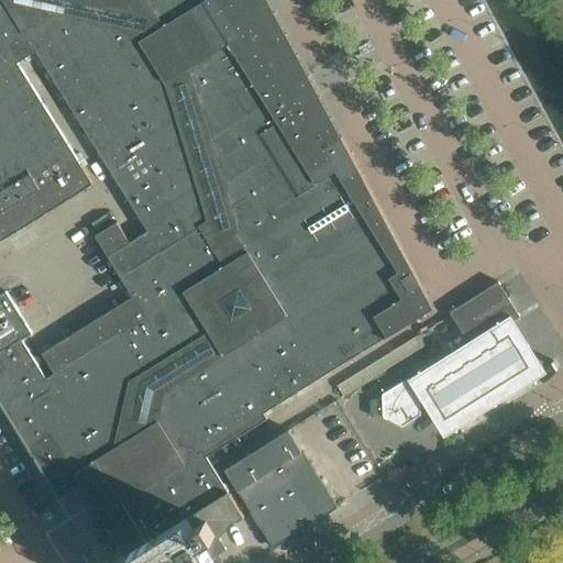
[(0,0),(0,239),(1,241),(94,184),(18,62),(36,50),(24,28),(7,0),(0,0)]
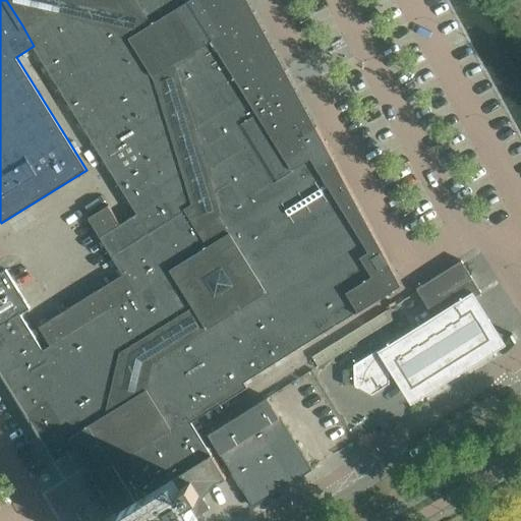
[(6,0),(22,25),(48,10),(60,29),(78,17),(91,36),(110,23),(121,42),(132,36),(143,55),(156,73),(151,76),(163,96),(158,99),(169,117),(164,120),(176,138),(171,141),(182,161),(178,164),(189,182),(183,186),(194,204),(187,208),(199,227),(212,246),(174,269),(197,306),(145,339),(108,362),(95,416),(104,430),(100,445),(81,456),(88,466),(116,511),(117,510),(105,490),(103,487),(102,483),(102,480),(102,476),(102,473),(104,470),(106,467),(108,464),(111,462),(131,450),(150,439),(167,427),(156,408),(151,359),(169,348),(207,325),(225,313),(243,301),(263,290),(216,215),(221,212),(208,171),(207,172),(207,171),(207,170),(192,127),(197,124),(186,105),(190,102),(179,83),(184,80),(176,68),(166,52),(205,27),(210,25),(216,23),(222,22),(226,23),(231,24),(236,25),(240,27),(242,30),(245,33),(248,36),(250,39),(262,58),(274,76),(297,114),(308,131),(315,127),(315,126),(316,126),(247,0),(192,0),(151,26),(138,8),(133,0),(6,0)]
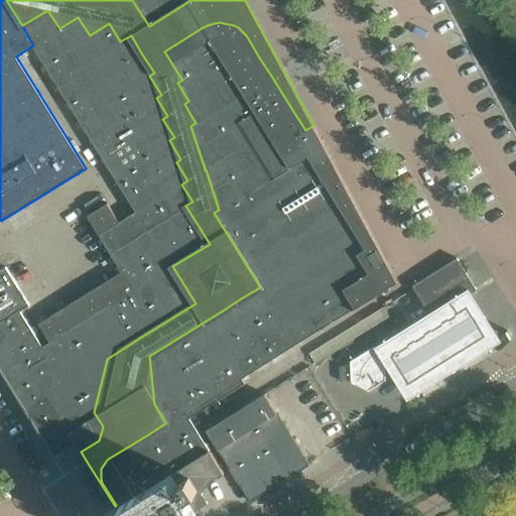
[(149,0),(137,8),(149,26),(190,0),(149,0)]
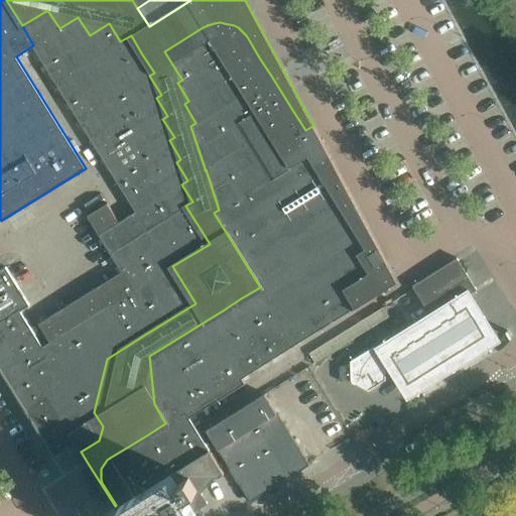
[(47,10),(22,25),(33,45),(44,62),(90,35),(78,17),(59,28),(47,10)]
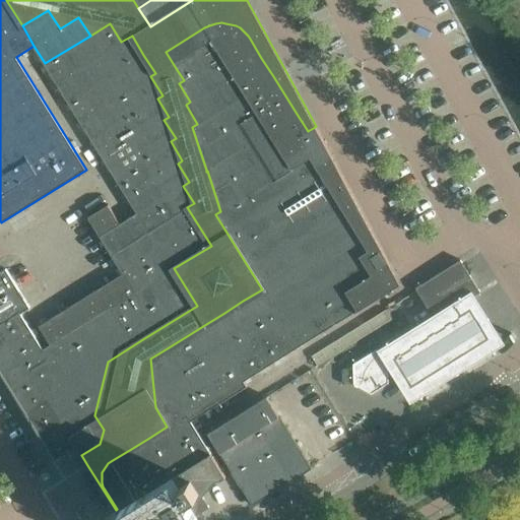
[(204,27),(166,52),(176,68),(184,80),(179,83),(190,102),(186,105),(197,124),(273,76),(261,58),(250,39),(248,36),(245,33),(242,29),(240,27),(236,25),(231,24),(225,23),(221,22),(215,23),(209,25),(204,27)]
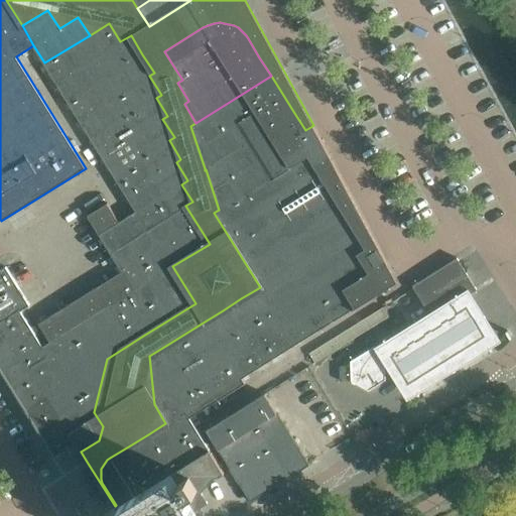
[(44,62),(55,82),(120,41),(109,23),(90,35),(44,62)]
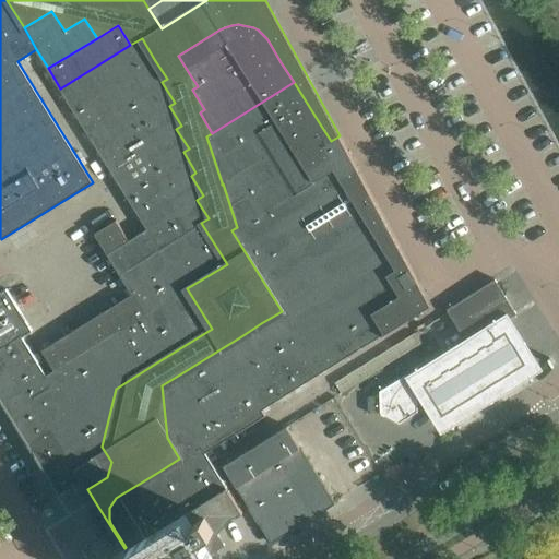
[(60,88),(73,109),(154,59),(142,38),(130,45),(60,88)]
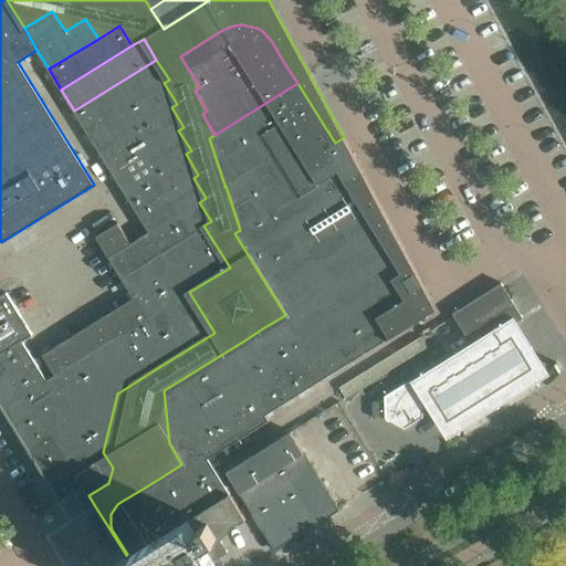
[(74,111),(86,132),(164,83),(169,80),(156,60),(74,111)]
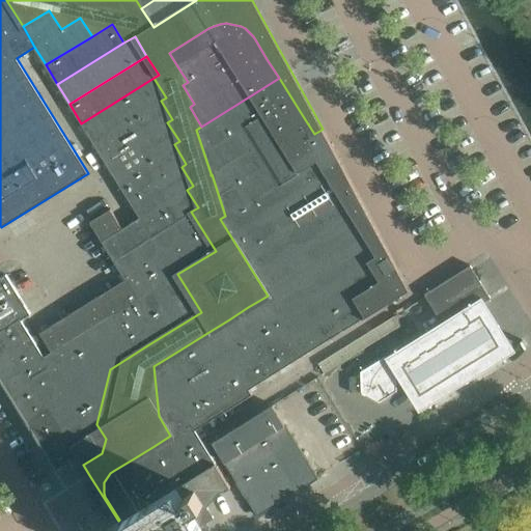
[(81,123),(93,142),(161,101),(166,98),(154,78),(81,123)]
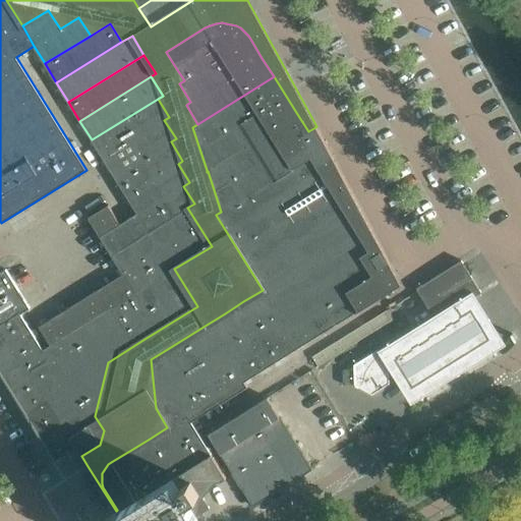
[(197,124),(192,127),(207,170),(297,114),(274,76),(197,124)]
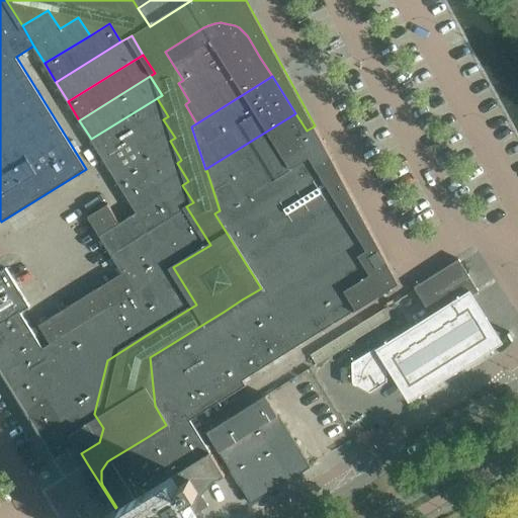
[(102,157),(163,119),(168,116),(157,98),(91,139),(102,157)]
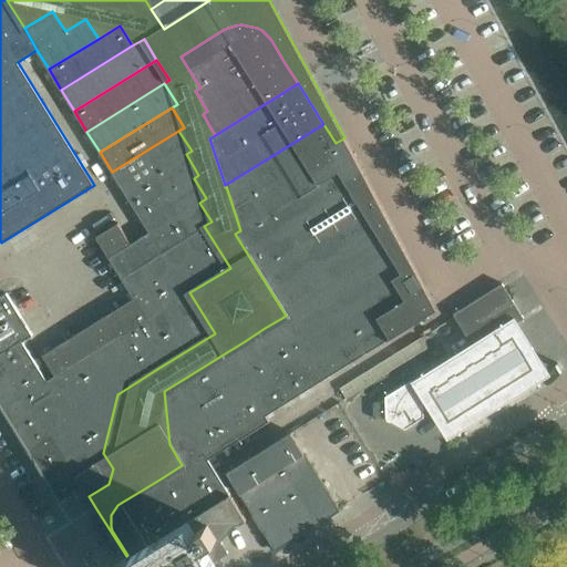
[(323,124),(225,185),(225,186),(225,187),(226,186),(240,230),(235,234),(286,316),(325,379),(387,340),(425,317),(434,311),(436,309),(436,308),(426,290),(425,289),(356,158),(344,137),(343,137),(343,138),(336,143),(323,124)]
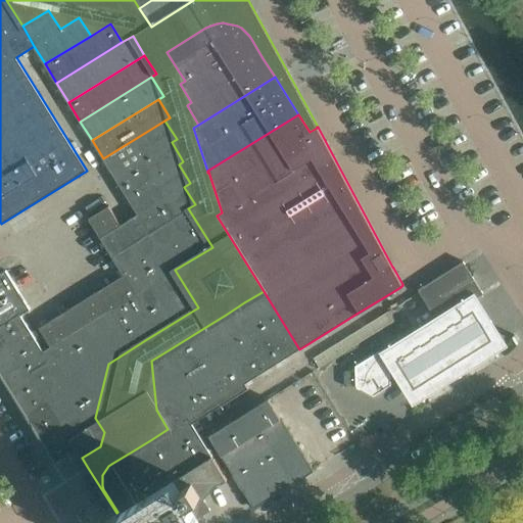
[(114,178),(172,142),(177,139),(164,121),(103,158),(114,178)]
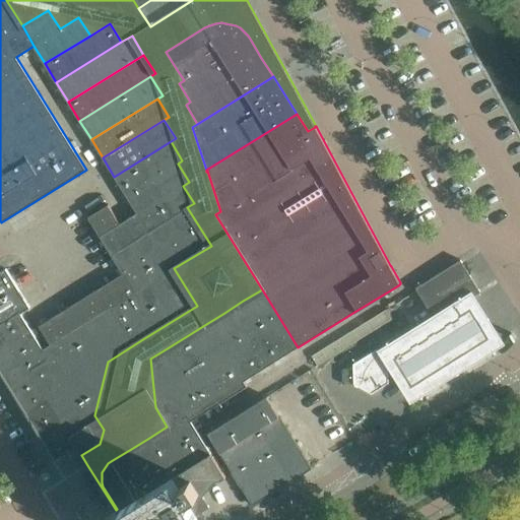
[(126,195),(178,164),(182,160),(171,141),(114,177),(126,195)]
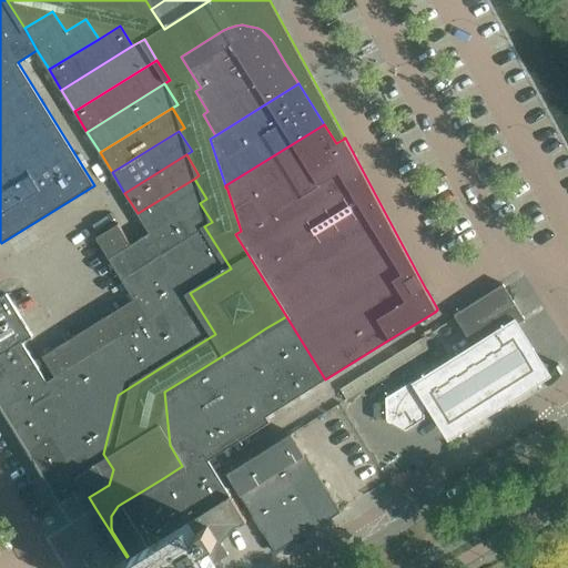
[(150,233),(200,203),(206,199),(194,179),(138,213),(150,233)]
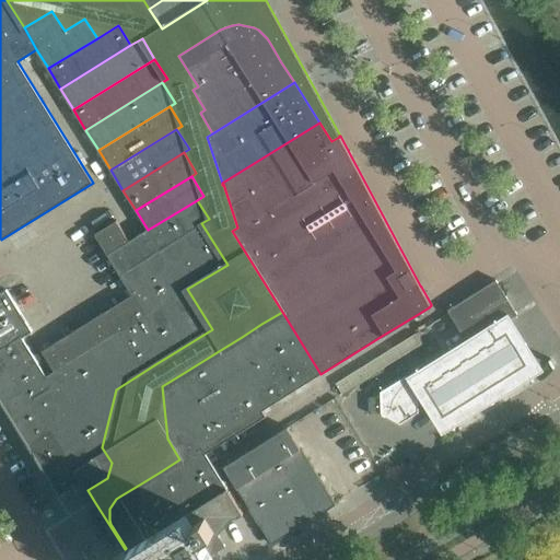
[(95,234),(119,273),(201,223),(209,219),(197,200),(148,230),(129,241),(116,221),(95,234)]
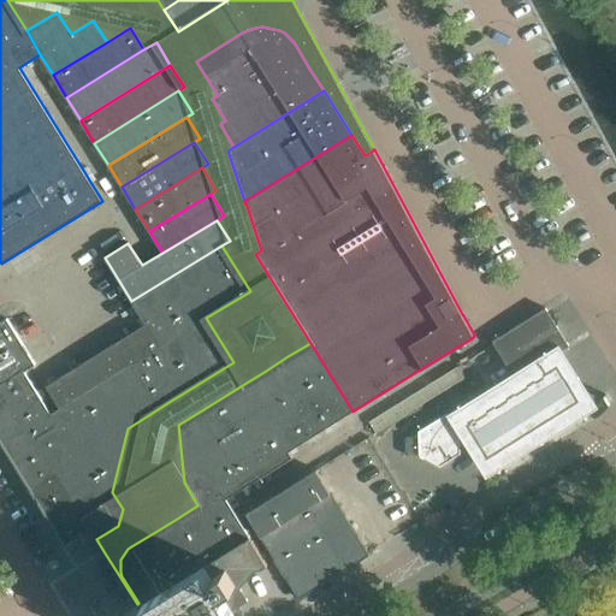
[(131,301),(146,325),(236,268),(221,246),(131,301)]
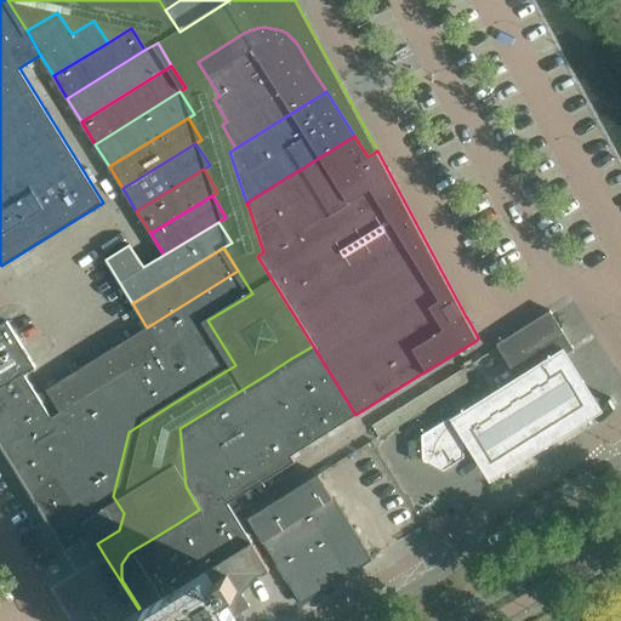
[(238,271),(147,328),(161,349),(208,320),(252,294),(238,271)]
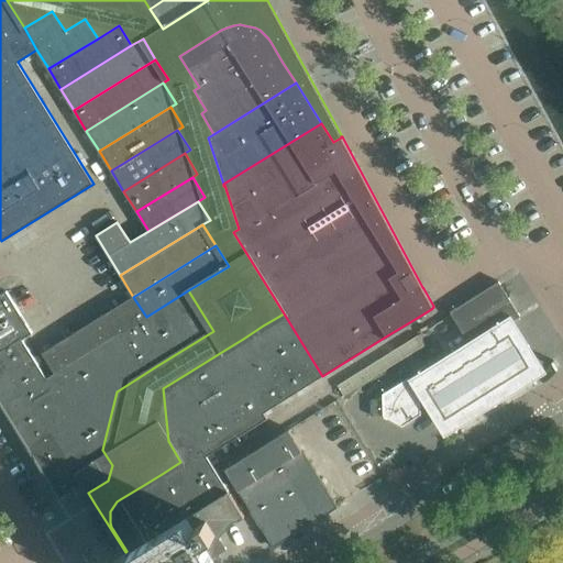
[(498,280),(449,311),(472,345),(520,316),(498,280)]
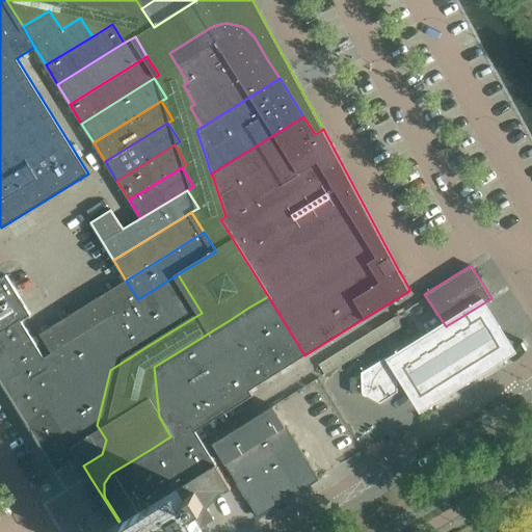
[(126,281),(97,298),(114,325),(129,316),(148,346),(202,313),(178,274),(138,299),(126,281)]
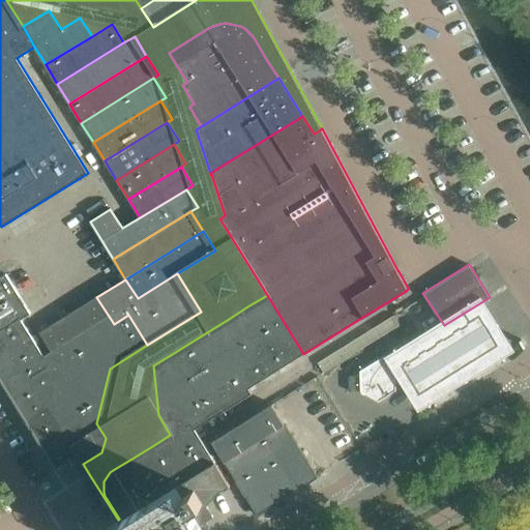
[(30,314),(6,274),(0,276),(0,379),(2,382),(43,356),(21,319),(30,314)]
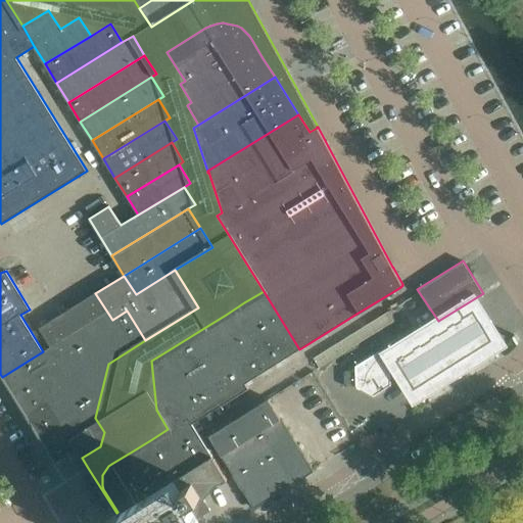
[(264,291),(244,302),(269,341),(250,353),(262,373),(299,349),(264,291)]
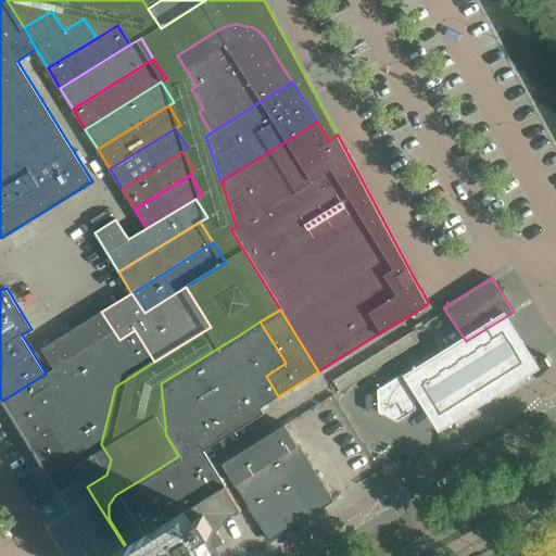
[(101,312),(78,326),(115,387),(154,362),(135,330),(119,340),(101,312)]
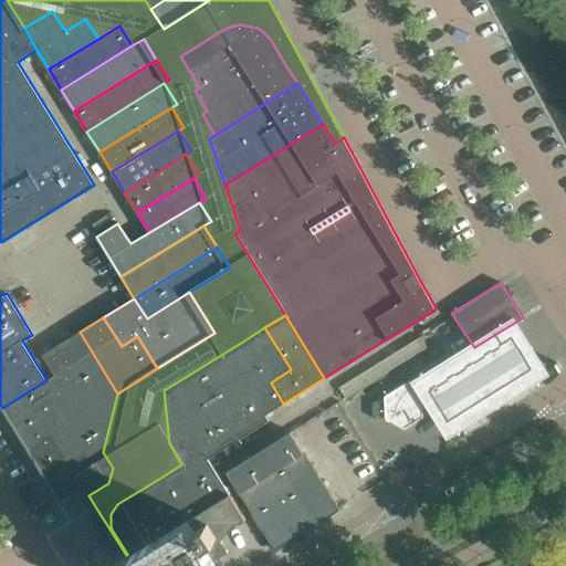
[(514,320),(411,384),(448,442),(551,377),(514,320)]
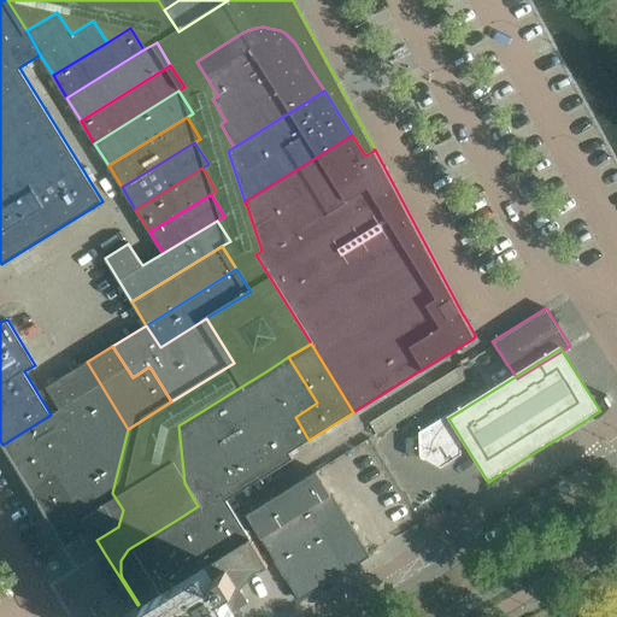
[(266,371),(295,417),(317,403),(288,357),(266,371)]
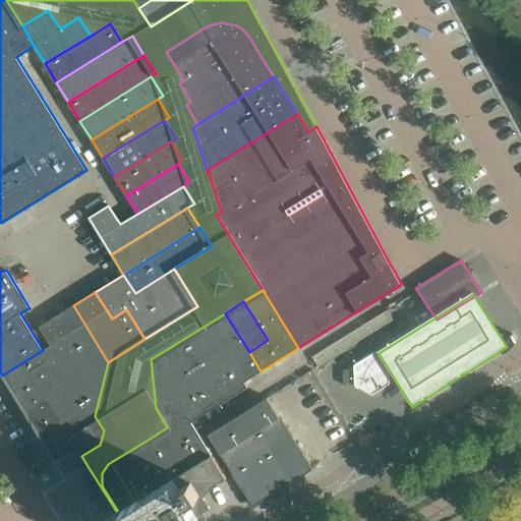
[(95,416),(108,362),(73,305),(39,327),(50,345),(84,399),(95,416)]
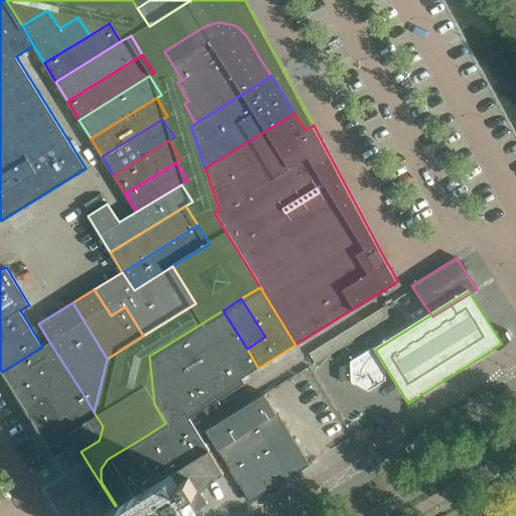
[(382,306),(308,353),(313,362),(388,316),(382,306)]
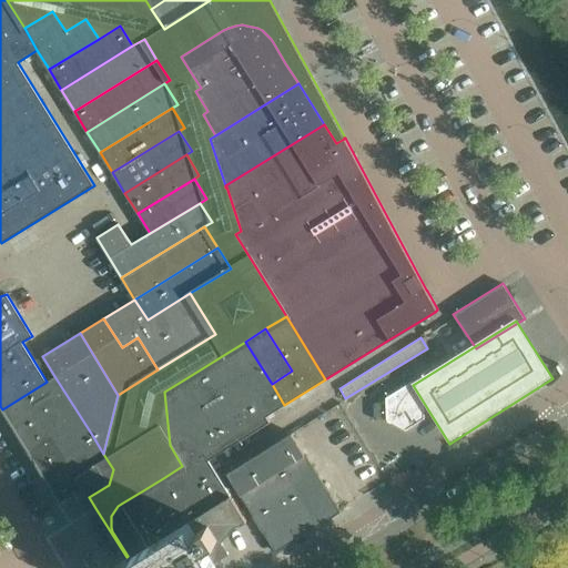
[(245,342),(225,354),(267,423),(270,422),(266,416),(284,405),(272,384),(245,342)]
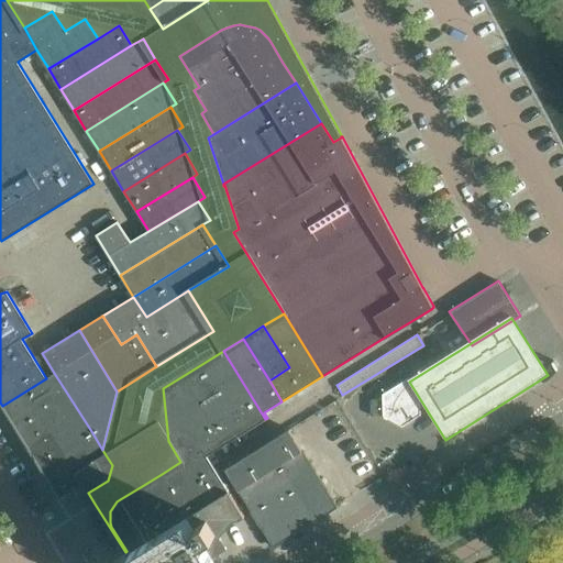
[(225,444),(265,419),(223,351),(183,376),(225,444)]
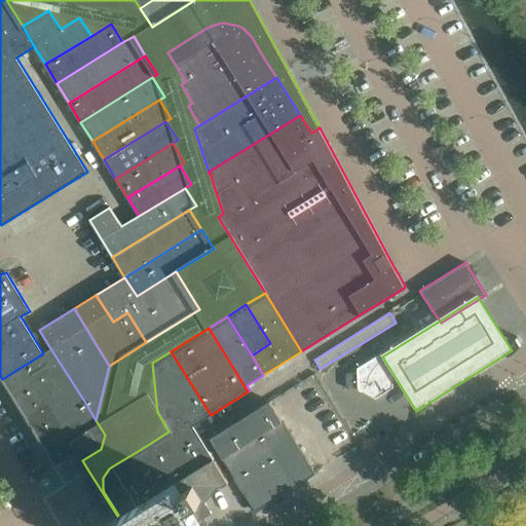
[(2,379),(2,380),(5,384),(7,382),(16,396),(14,397),(13,396),(12,397),(36,434),(85,403),(50,348),(43,353),(2,379)]
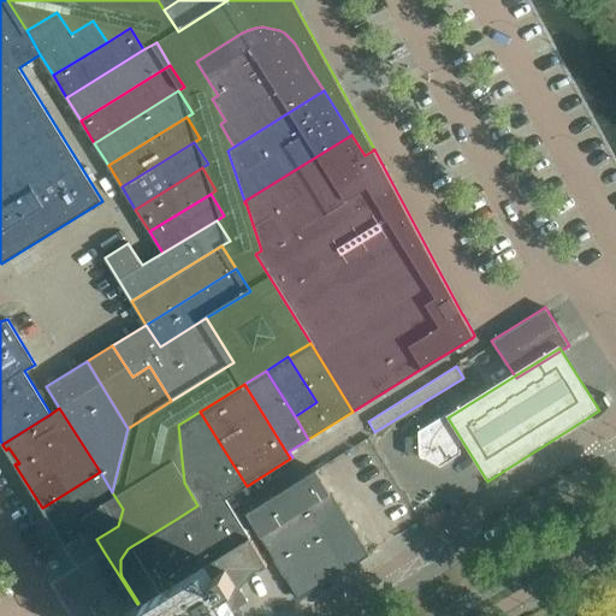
[(184,483),(197,505),(220,491),(226,499),(247,486),(200,412),(178,425),(184,483)]
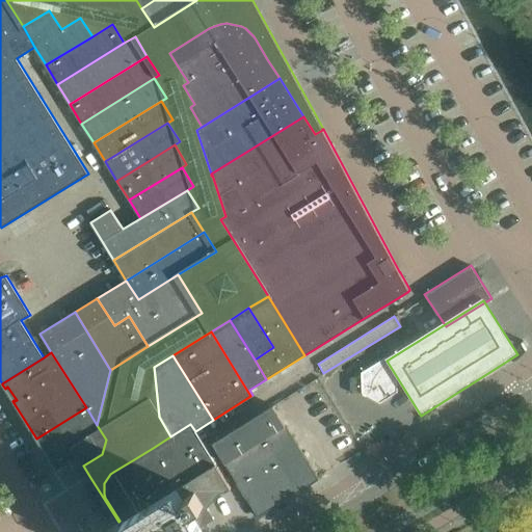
[(362,377),(350,377),(350,393),(357,393),(364,393),(380,401),(397,391),(396,373),(396,362),(388,356),(387,356),(370,367),(366,370),(362,372),(362,376),(362,377)]
